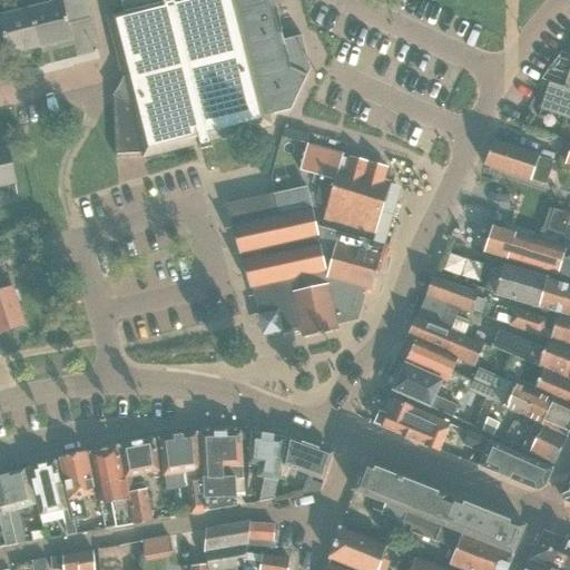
[(9,56),(40,48),(28,0),(16,0),(17,2),(20,2),(22,11),(0,17),(0,39),(5,39),(9,56)]
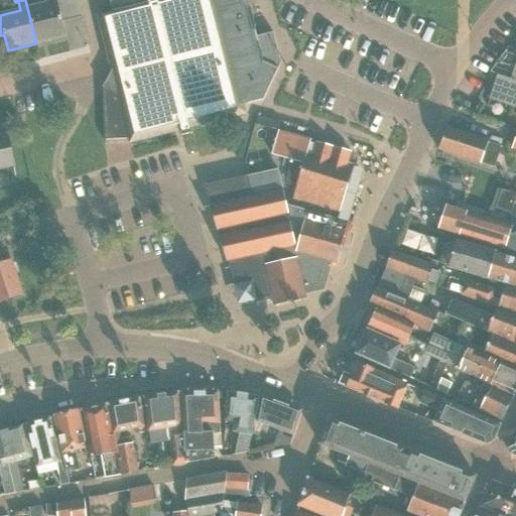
[(25,0),(36,43),(66,36),(57,1),(36,6),(33,0),(25,0)]
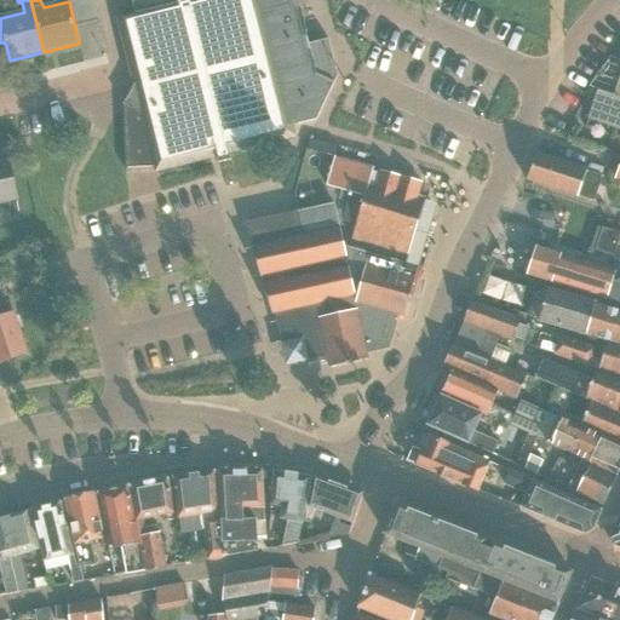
[(131,0),(135,15),(118,19),(135,85),(122,104),(124,168),(155,167),(156,172),(217,156),(218,164),(231,160),(230,154),(291,138),(288,127),(316,120),(337,76),(328,39),(309,44),(298,0),(131,0)]
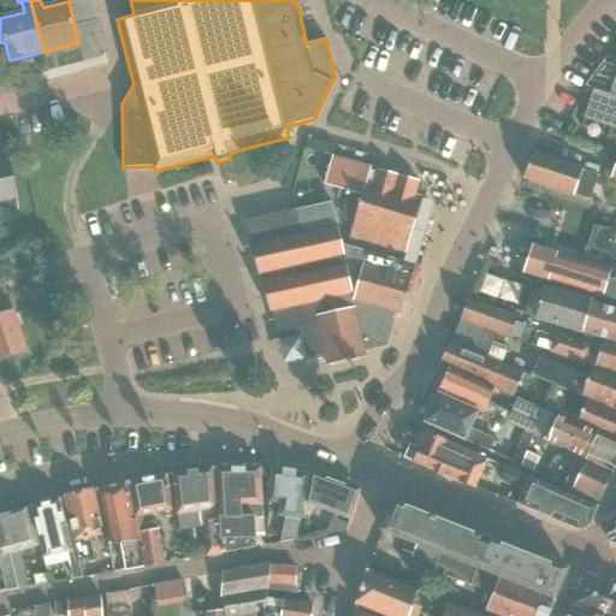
[(428,0),(428,3),(481,28),(493,0),(428,0)]
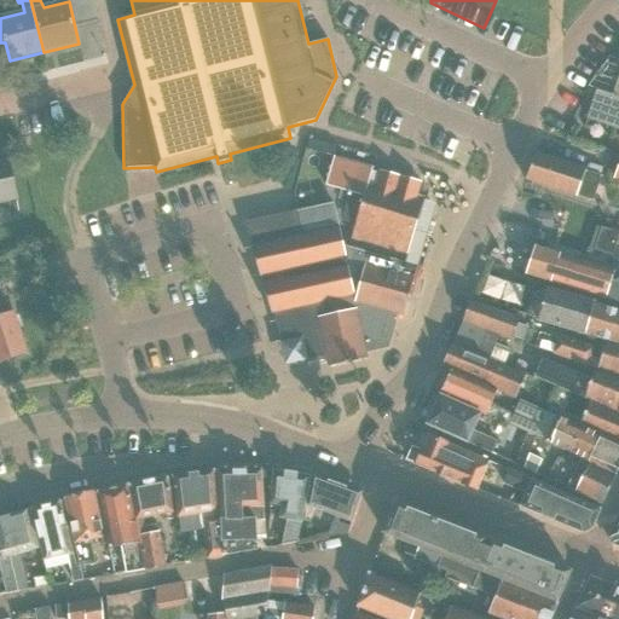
[(618,77),(613,96),(596,90),(588,117),(618,129),(618,77)]
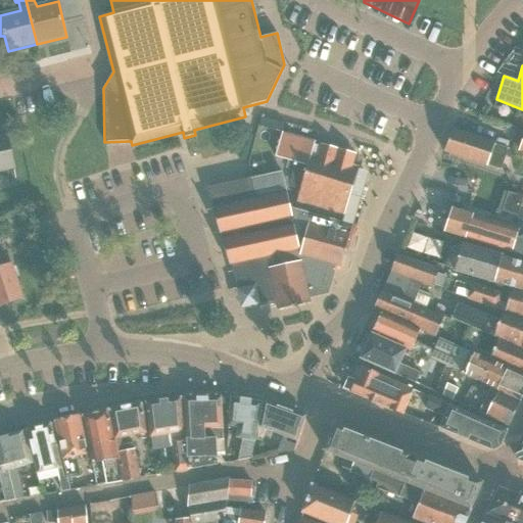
[(285,124),(260,117),(258,126),(283,132),(285,124)]
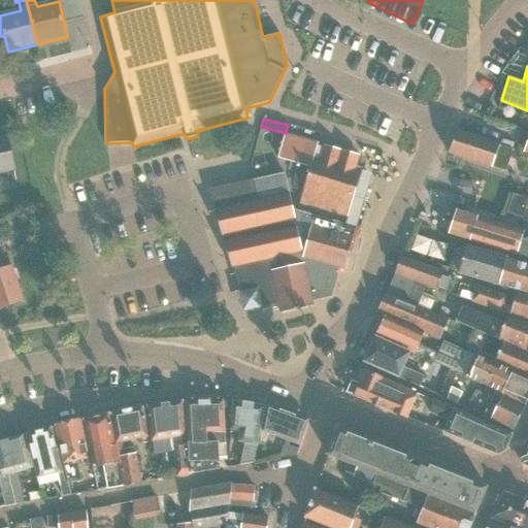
[(509,173),(517,152),(499,145),(458,132),(449,154),(492,167),(509,173)]
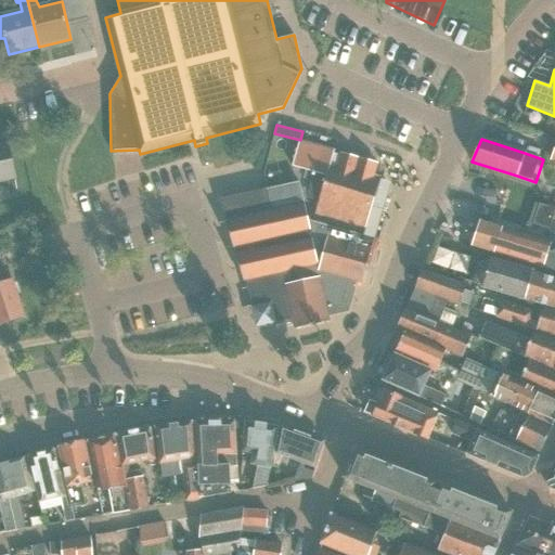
[(299,141),(293,166),(326,176),(315,214),(365,228),(371,210),(381,177),(374,175),(376,164),(360,159),(360,158),(340,153),(340,155),(333,153),(334,151),(299,141)]
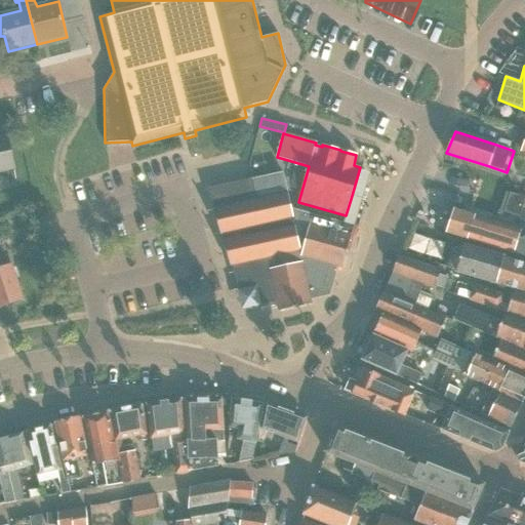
[(0,172),(14,169),(7,135),(0,136),(0,172)]
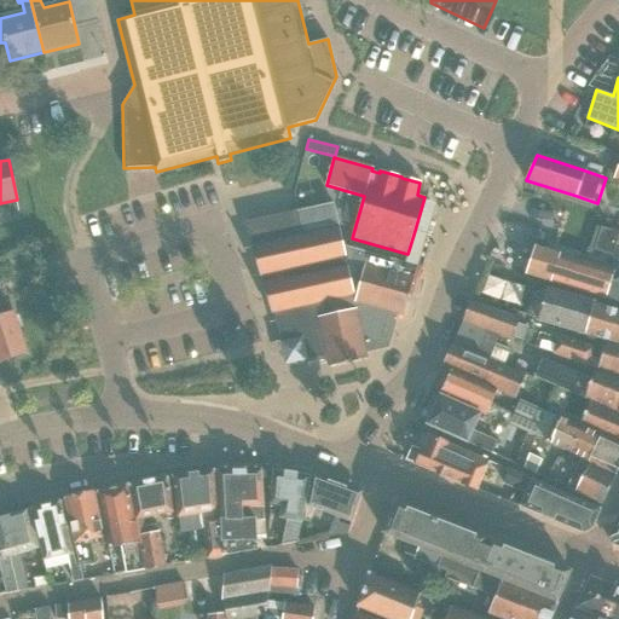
[(305,358),(327,353),(329,368),(366,359),(365,353),(388,348),(398,313),(404,314),(414,279),(398,275),(400,262),(342,247),(333,204),(246,224),(253,247),(250,248),(271,314),(273,313),(282,345),(281,345),(283,354),(295,362),(306,359),(305,358)]
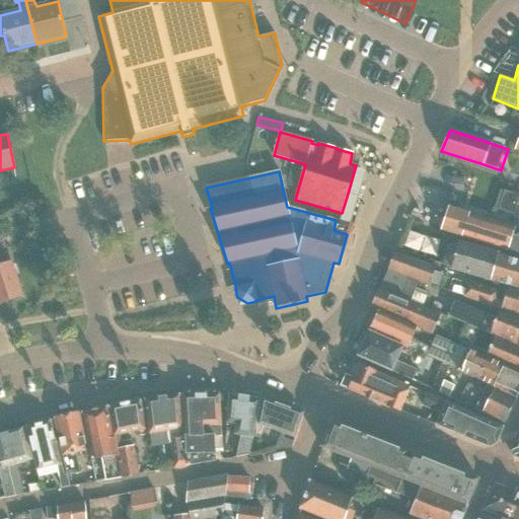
[(518,234),(517,234),(516,236),(512,235),(515,227),(448,207),(441,230),(518,253),(518,234)]
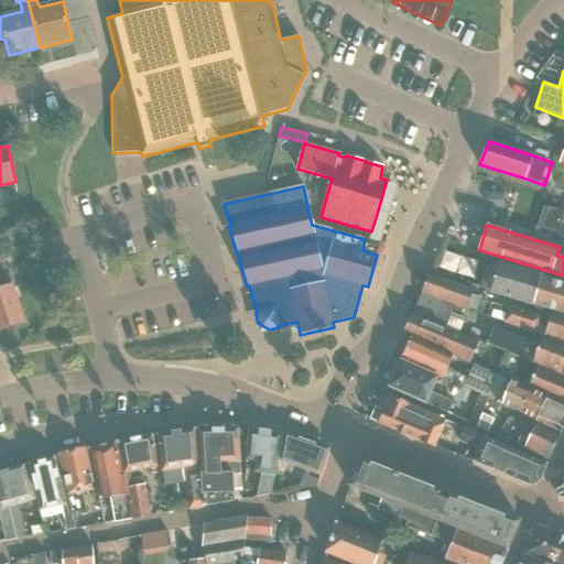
[(472,279),(474,262),(437,257),(435,273),(472,279)]
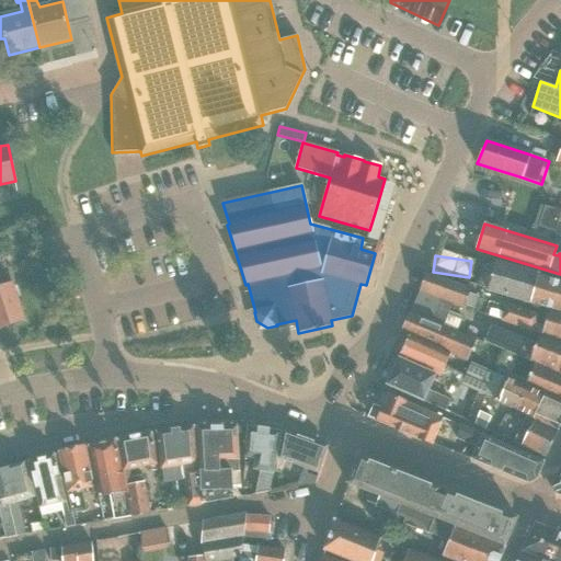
[(482,281),(487,289),(485,289),(489,292),(489,290),(528,304),(560,315),(560,283),(537,276),(538,274),(496,262),(497,261),(494,262),(485,267),(485,266),(484,268),(481,278),(481,281),(482,281)]
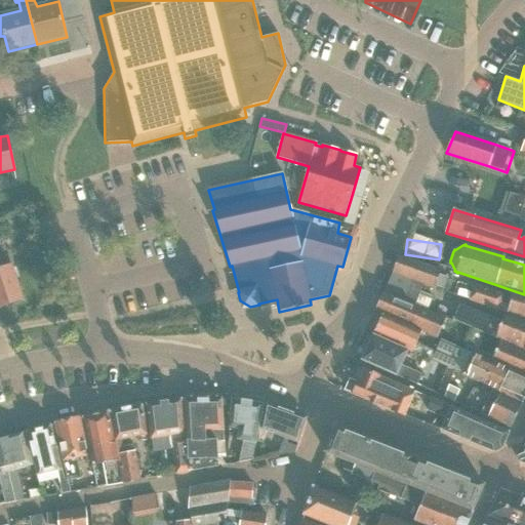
[(440,273),(398,258),(393,273),(423,283),(435,287),(435,286),(444,289),(447,279),(439,276),(440,273)]
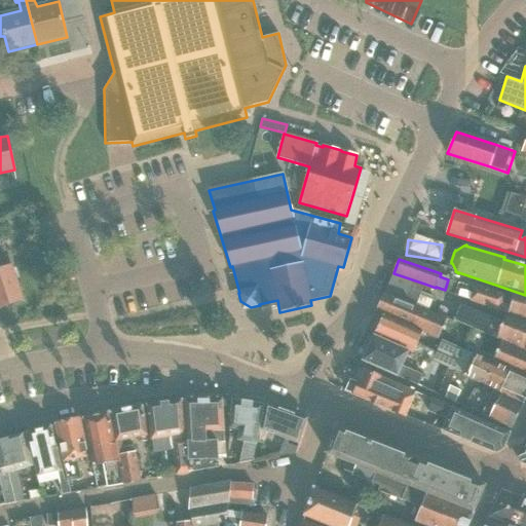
[(0,307),(23,300),(12,266),(1,270),(0,268),(0,307)]
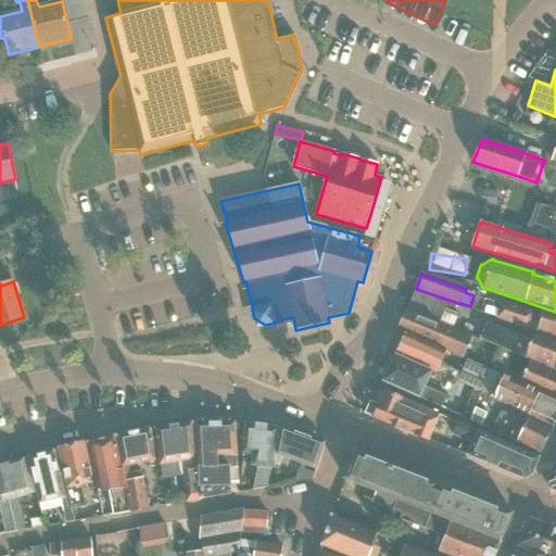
[(449,300),(416,289),(407,310),(439,324),(444,308),(449,300)]
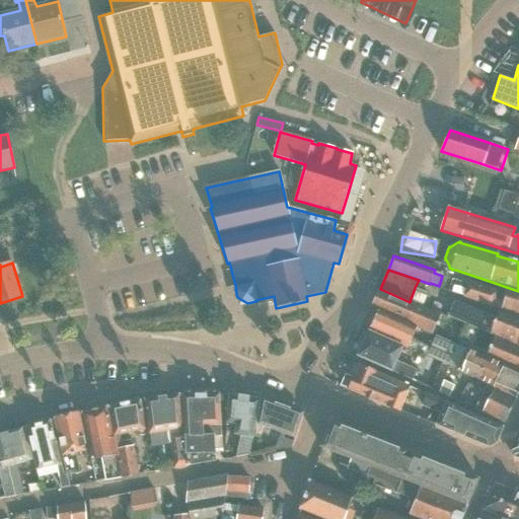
[(518,315),(518,295),(509,292),(504,303),(494,300),(497,292),(469,283),(465,297),(501,309),(518,315)]
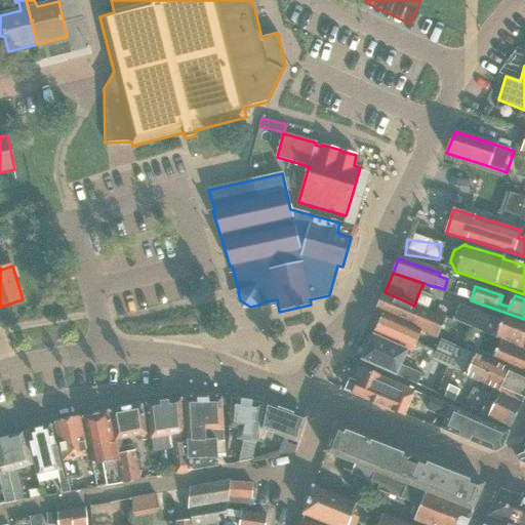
[(414,306),(385,292),(376,311),(437,338),(444,319),(414,306)]
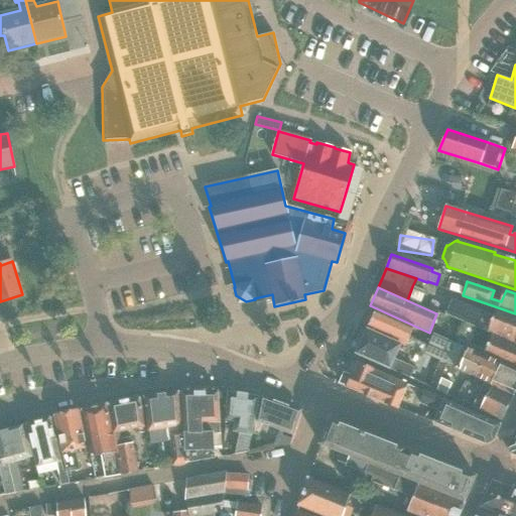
[(444,315),(515,344),(515,314),(498,307),(494,316),(452,299),(444,315)]
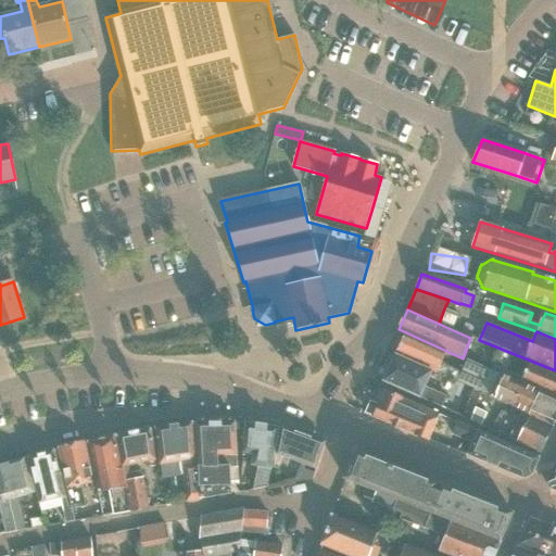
[(441,364),(446,352),(405,333),(402,339),(397,338),(394,345),(399,349),(395,354),(437,373),(438,371),(457,382),(462,374),(441,364)]
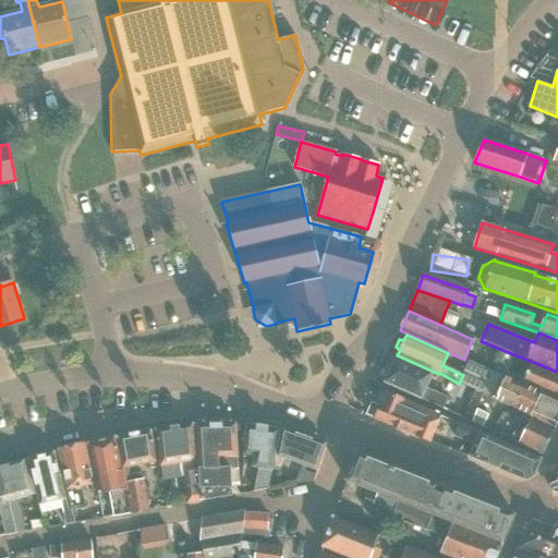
[(385,383),(443,409),(448,398),(426,388),(433,373),(397,356),(385,383)]
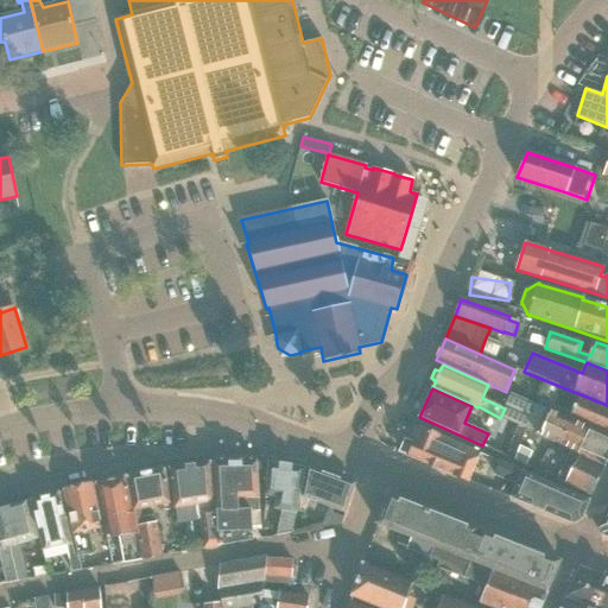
[(607,434),(607,406),(580,396),(570,418),(607,434)]
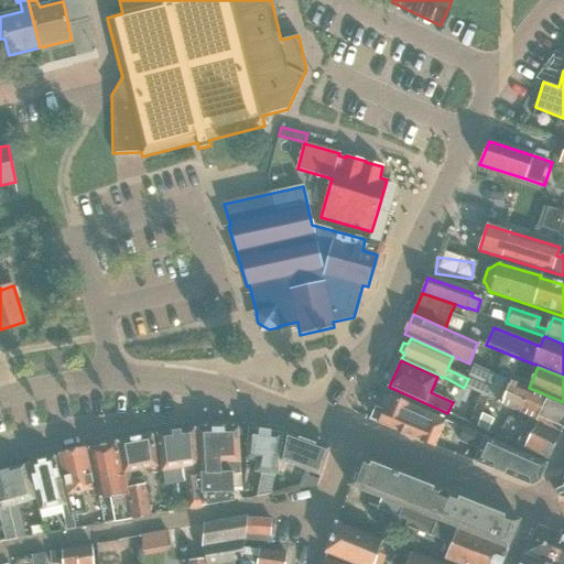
[(520,411),(530,389),(497,377),(488,399),(520,411)]
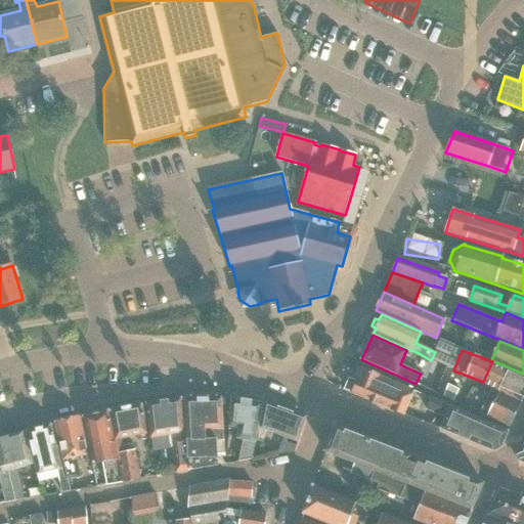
[(522,401),(523,396),(523,375),(492,361),(483,382),(482,384),(492,389),(500,393),(500,392),(522,401)]
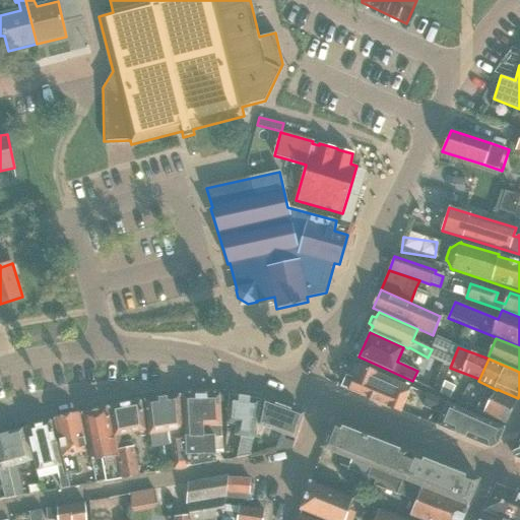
[(340,387),(413,416),(423,393),(409,389),(410,388),(358,365),(354,366),(350,376),(346,374),(340,387)]
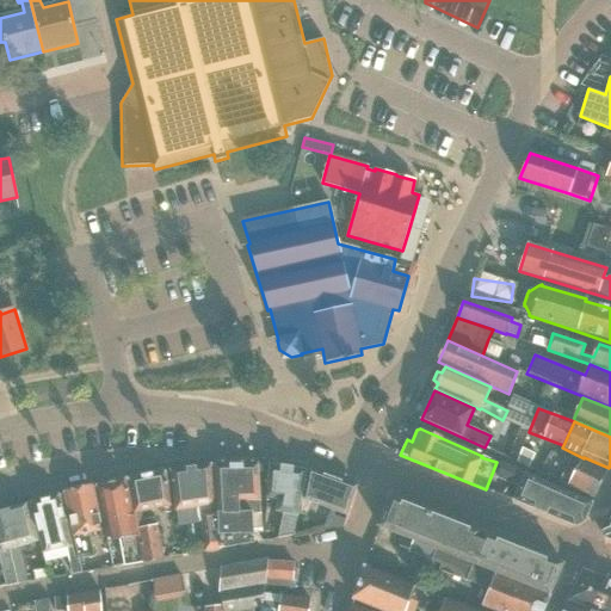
[(534,470),(539,458),(512,445),(506,458),(534,470)]
